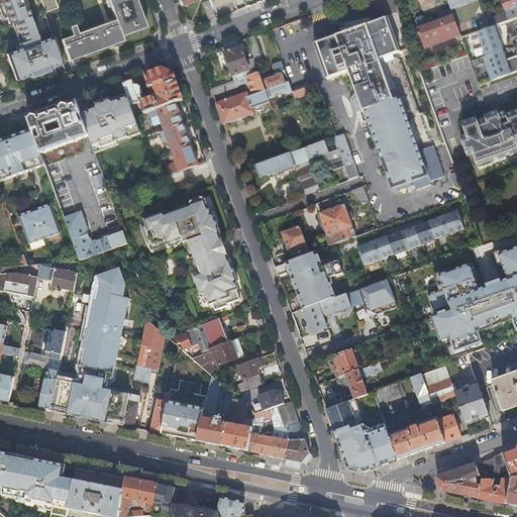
[(0,0),(0,10),(3,18),(5,17),(7,23),(14,21),(22,41),(14,44),(16,49),(5,54),(15,80),(29,75),(30,77),(48,71),(47,69),(54,67),(62,63),(56,44),(53,36),(43,39),(39,41),(23,0),(0,0)]
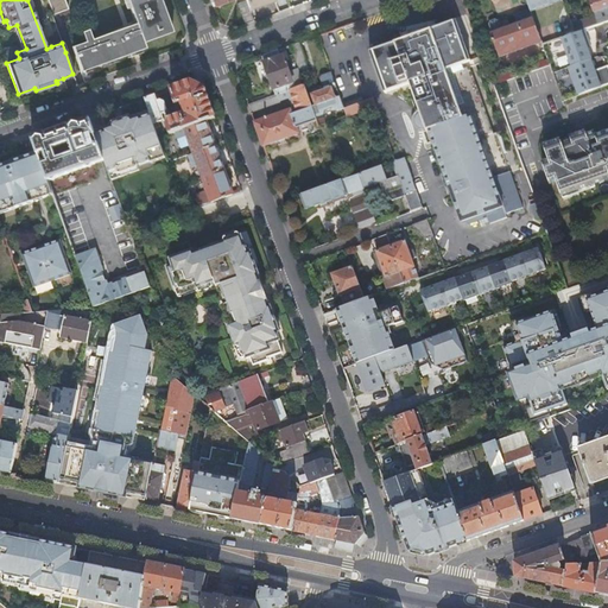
[(45,0),(51,13),(65,8),(63,0),(45,0)]
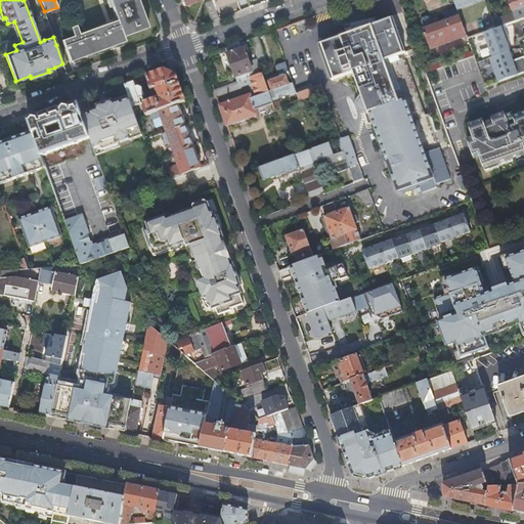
[(61,40),(69,61),(125,42),(123,37),(147,28),(137,0),(108,0),(108,1),(106,2),(106,3),(110,2),(116,20),(78,34),(75,25),(69,28),(72,36),(61,40)]
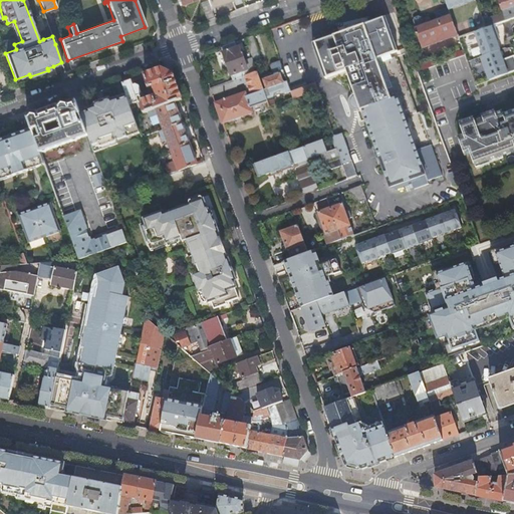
[(208,21),(215,18),(211,9),(208,0),(201,3),(208,21)]
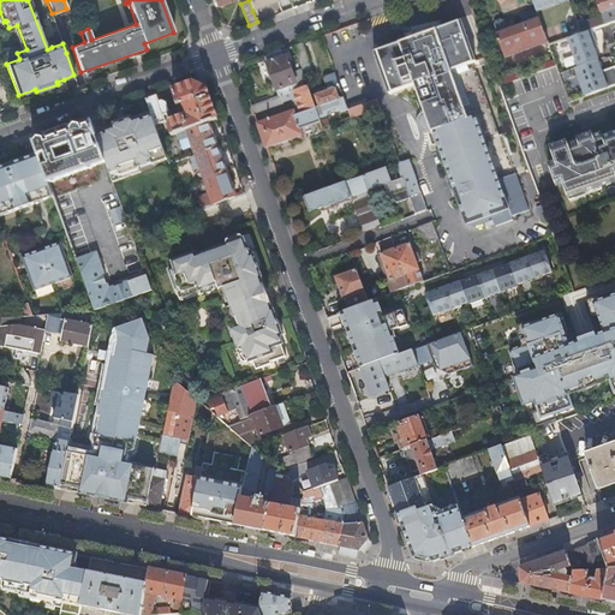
[(278,3),(276,0),(249,0),(252,11),(278,3)]
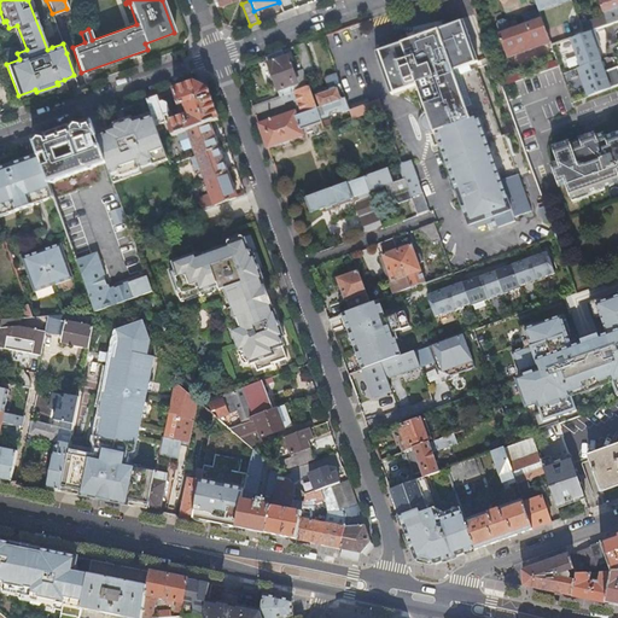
[(535,0),(538,10),(540,12),(572,0),(571,0),(535,0)]
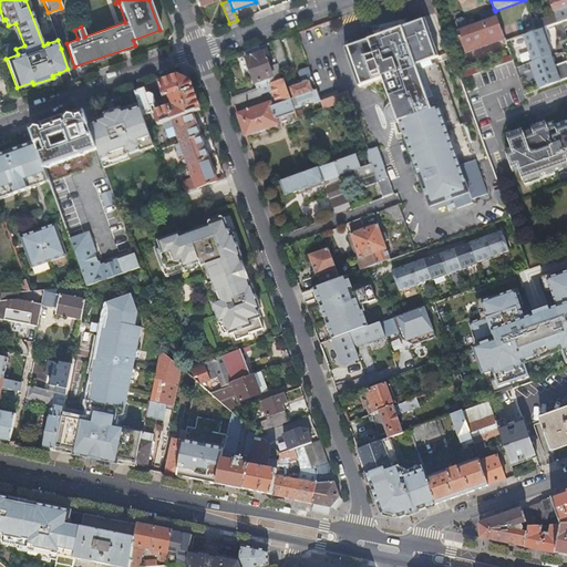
[(566,0),(549,0),(556,17),(558,22),(566,19),(566,0)]
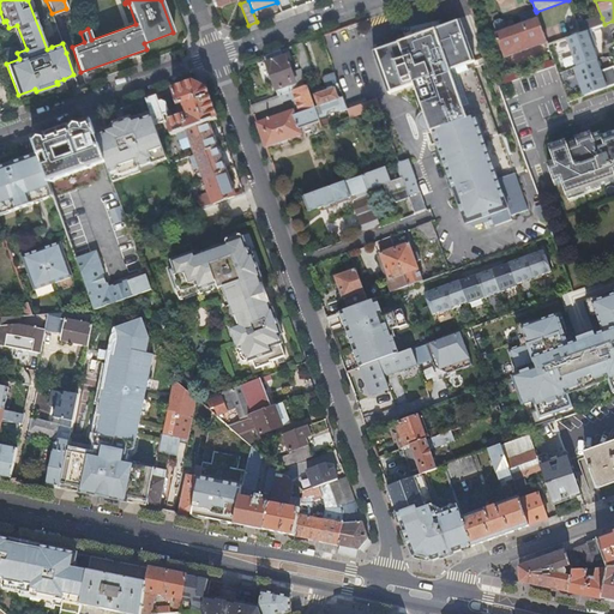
[(536,12),(535,10),(521,14),(523,24),(515,26),(498,32),(506,56),(545,42),(546,46),(548,46),(548,44),(536,12)]
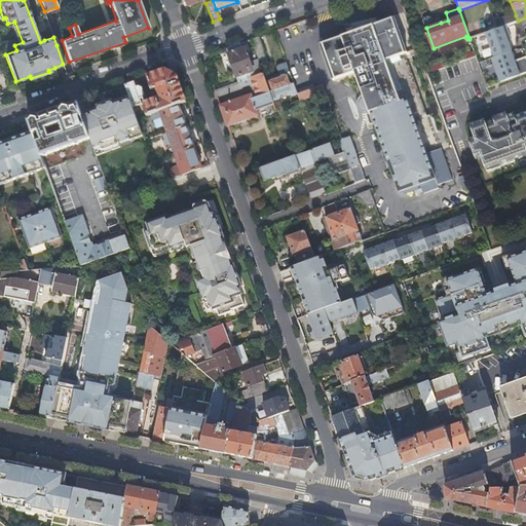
[(497,28),(512,23),(518,21),(516,15),(495,23),(497,28)]
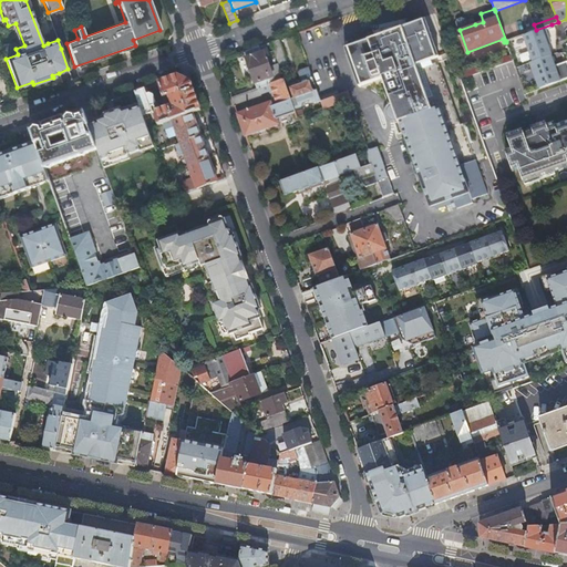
[(347,52),(359,85),(382,76),(398,121),(400,120),(430,206),(437,207),(455,202),(457,208),(473,202),(472,198),(487,193),(475,158),(460,165),(446,127),(460,123),(440,66),(420,74),(415,64),(431,59),(439,55),(428,23),(425,18),(344,47),(347,52)]
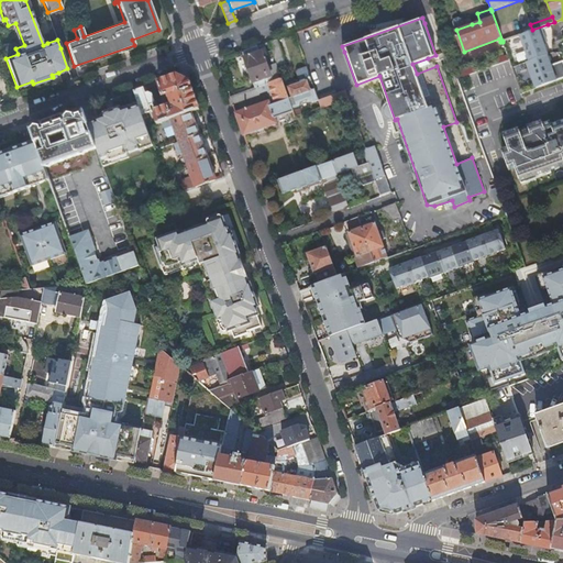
[(456,30),(472,24),(470,19),(462,22),(461,20),(459,19),(455,20),(454,23),(456,30)]
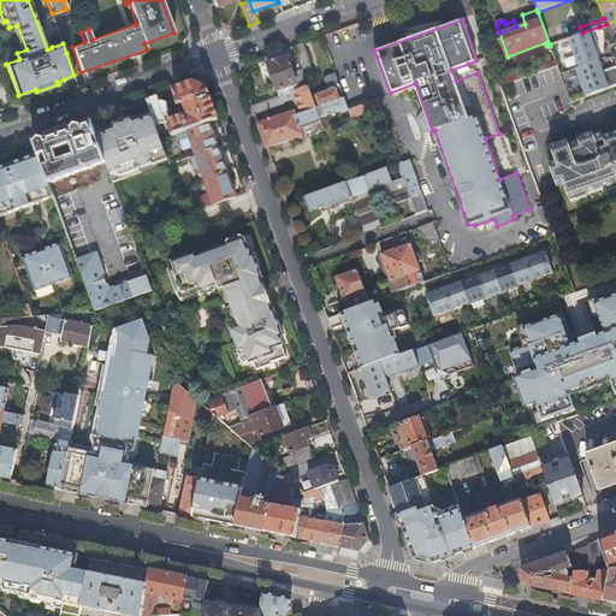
[(550,45),(550,46),(556,61),(605,43),(599,27),(582,33),(550,45)]
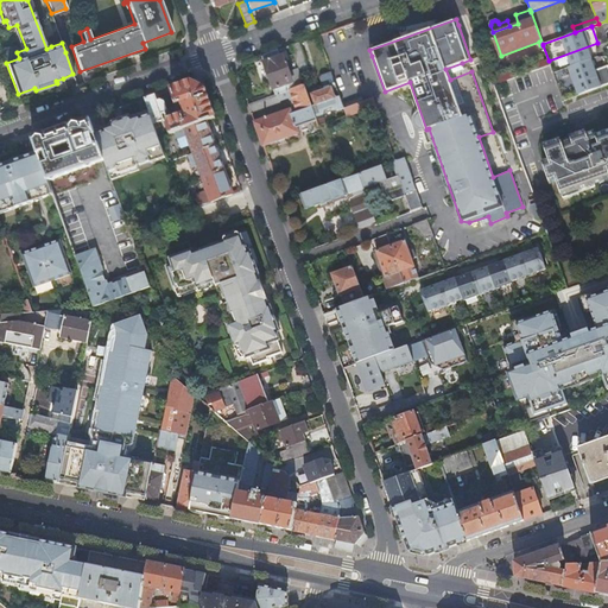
[(310,74),(299,43),(290,45),(299,70),(302,76),(310,74)]
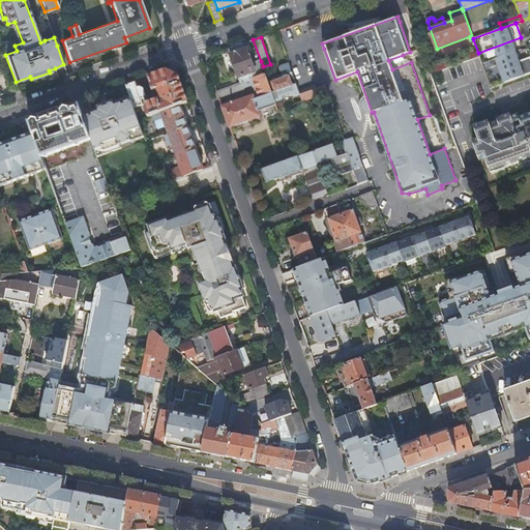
[(243,82),(265,74),(263,66),(261,61),(254,64),(248,48),(245,49),(243,43),(238,46),(231,48),(233,53),(231,54),(239,77),(241,77),(243,82)]
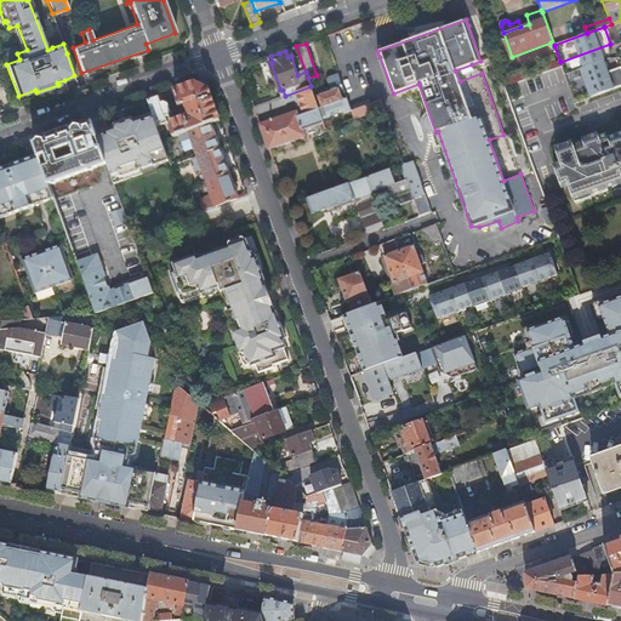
[(503,84),(506,87),(563,67),(560,63),(503,84)]
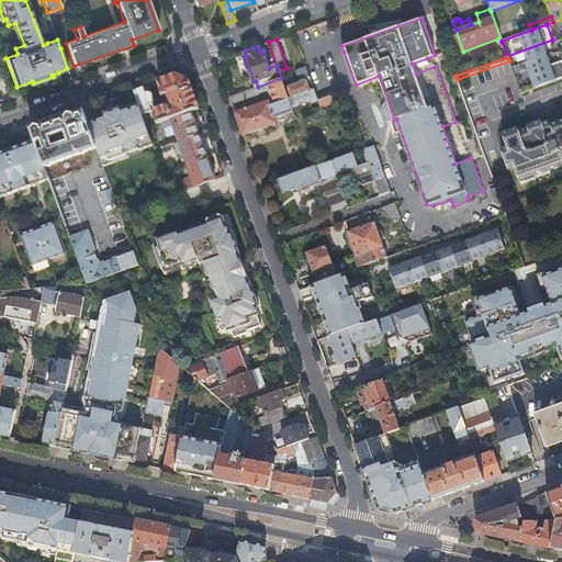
[(429,62),(427,58),(412,64),(416,74),(436,66),(434,60),(429,62)]
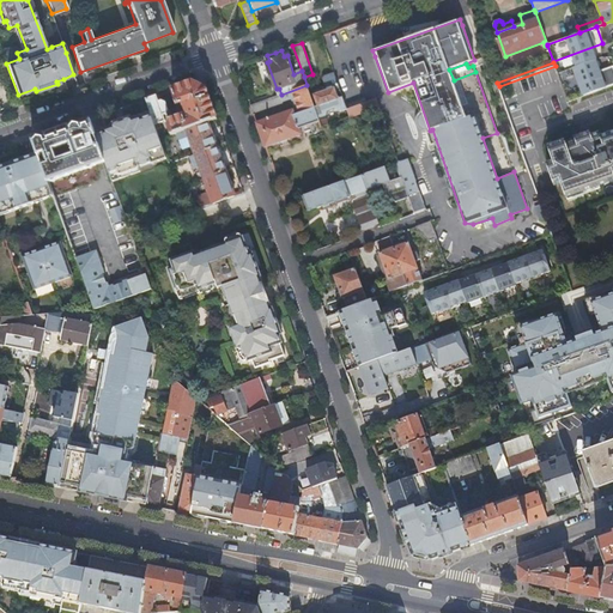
[(606,67),(562,83),(568,101),(606,87),(612,84),(612,83),(612,84),(606,67)]
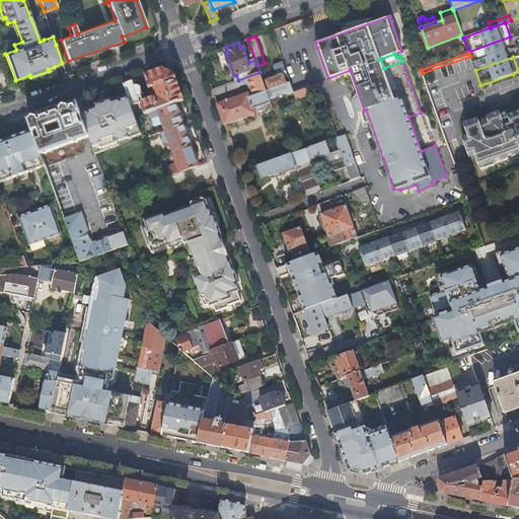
[(282,73),(286,71),(283,62),(275,65),(274,67),(277,76),(282,74),(282,73)]
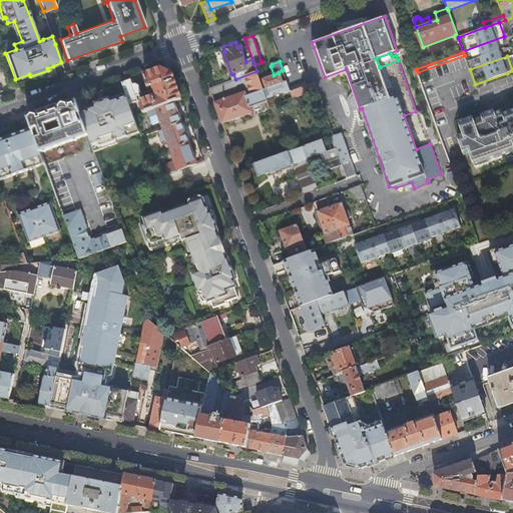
[(173,101),(181,98),(172,73),(161,68),(141,75),(142,79),(147,81),(148,85),(147,86),(149,92),(155,90),(156,95),(143,100),(141,104),(144,112),(156,107),(173,101)]
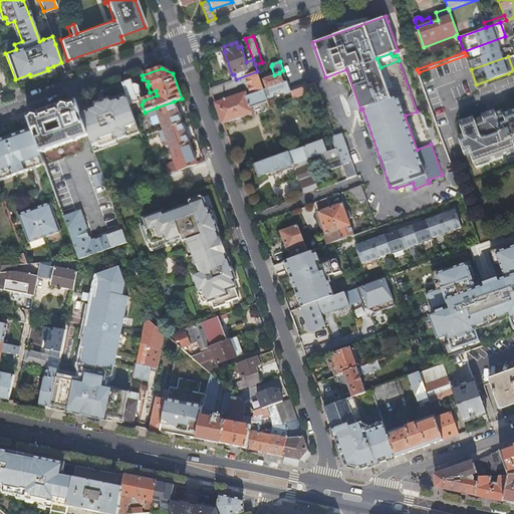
[(283,93),(291,91),(287,81),(283,70),(279,72),(279,73),(274,75),(263,79),(266,89),(263,89),(266,96),(267,98),(267,99),(274,97),(275,93),(280,91),(283,93)]
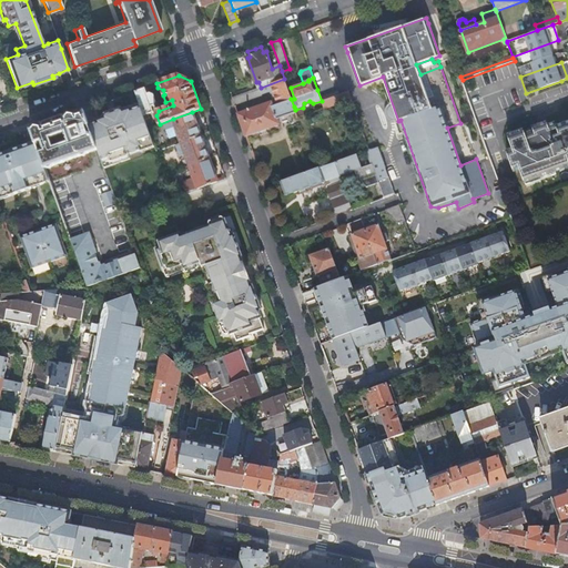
[(239,113),(246,135),(260,131),(266,129),(280,124),(277,119),(296,112),(295,110),(295,109),(294,107),(291,99),(284,79),(261,88),(232,98),(235,104),(262,94),(262,93),(271,90),(273,89),(279,103),(276,104),(273,105),(272,102),(239,113)]
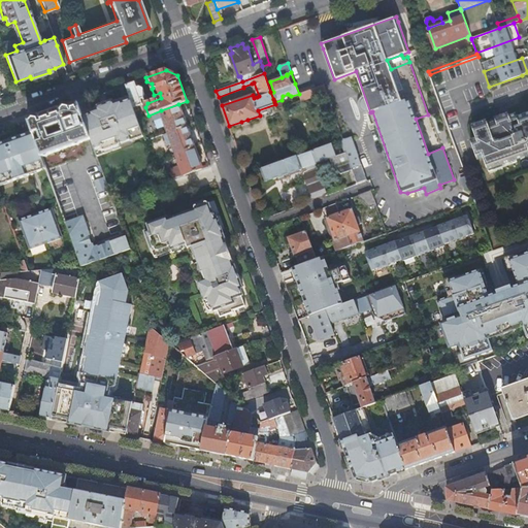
[(137,87),(135,81),(126,85),(131,97),(135,111),(139,109),(138,105),(143,104),(141,99),(143,98),(145,95),(142,88),(139,86),(137,87)]
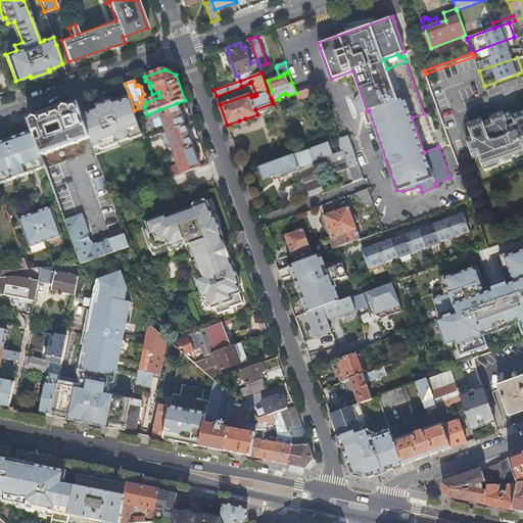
[(298,100),(323,92),(321,85),(296,93),(298,99),(298,100)]
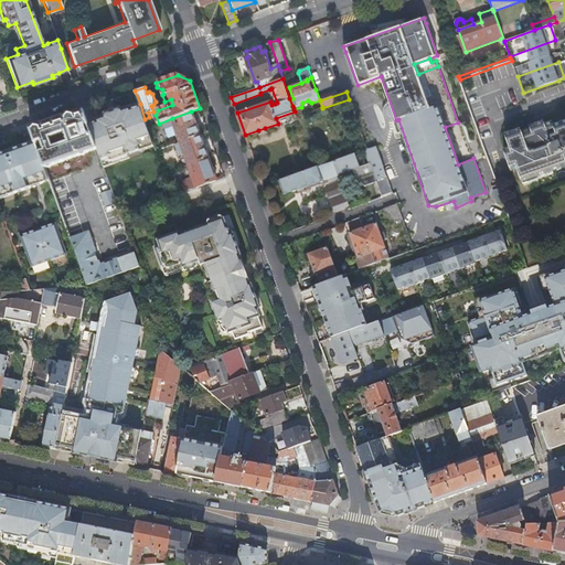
[(97,149),(102,162),(153,144),(148,127),(145,119),(140,104),(87,123),(97,149)]
